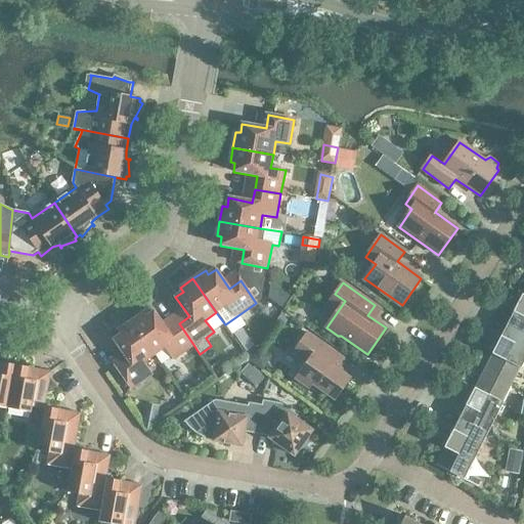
[(523,302),(512,326),(523,333),(523,302)]
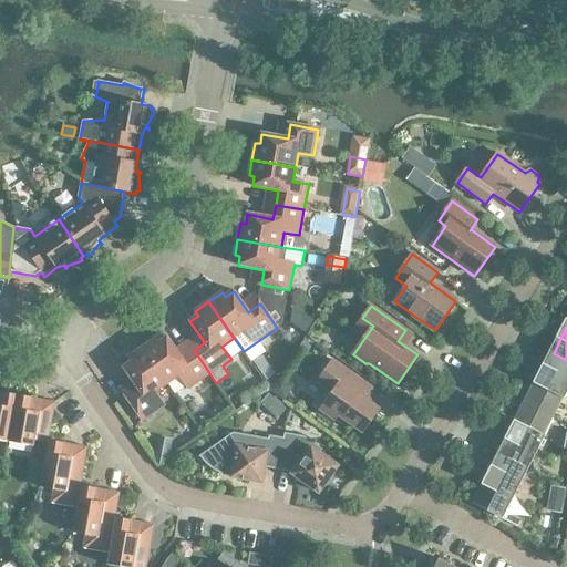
[(210,374),(194,350),(182,359),(167,337),(158,342),(156,338),(142,348),(167,384),(179,375),(188,389),(210,374)]
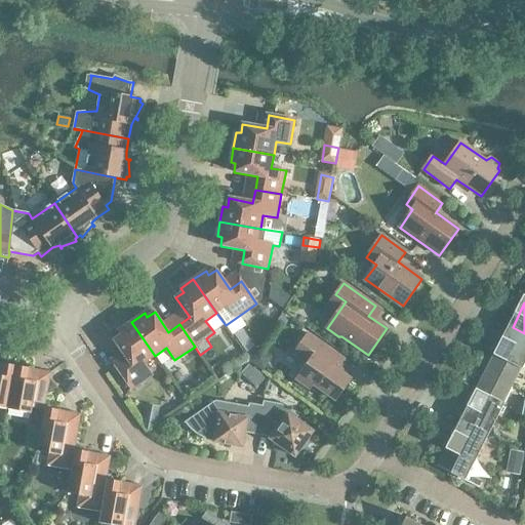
[(155,356),(131,322),(119,331),(122,335),(114,340),(123,353),(112,360),(117,368),(132,390),(153,375),(144,363),(155,356)]
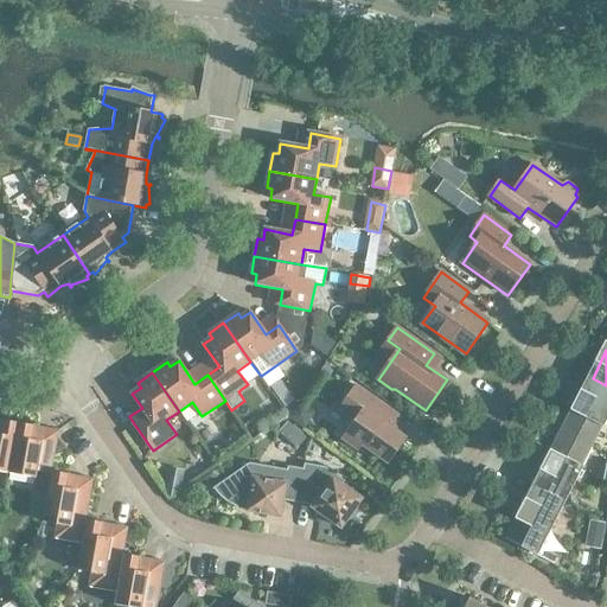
[(562,430),(593,446),(602,427),(604,427),(606,420),(606,385),(593,378),(581,401),(576,398),(570,410),(572,411),(562,430)]
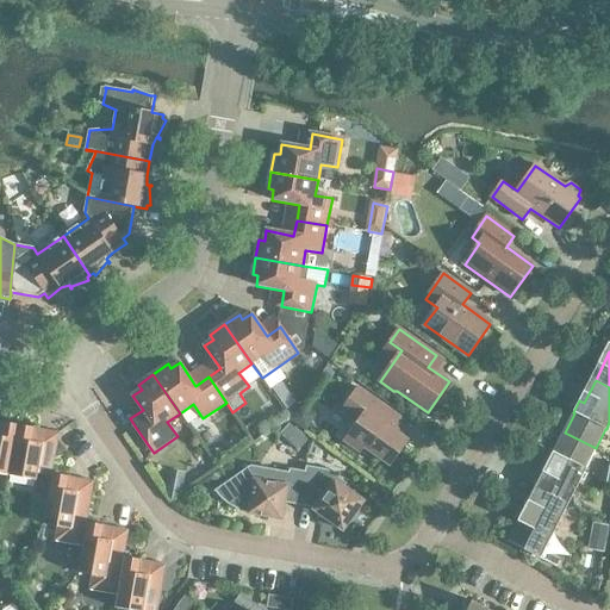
[(385,408),(358,387),(341,411),(358,423),(344,441),(361,452),(365,447),(390,466),(408,441),(377,418),(385,408)]
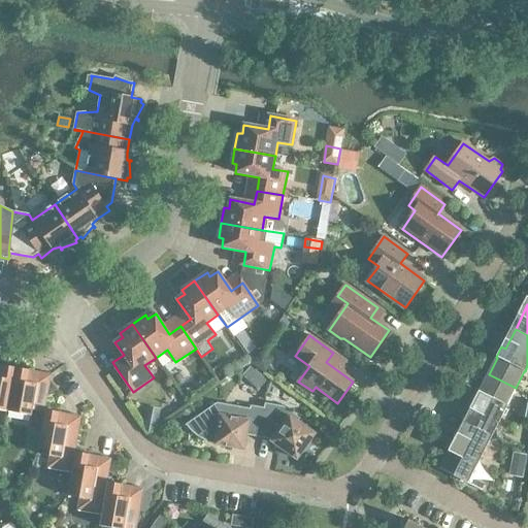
[(0,409),(8,411),(17,368),(2,365),(1,371),(0,371),(0,409)]
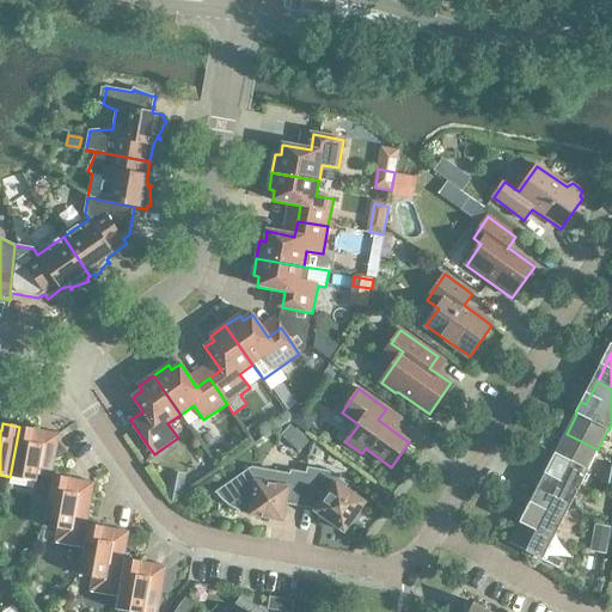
[(19,427),(10,477),(37,482),(38,476),(53,478),(53,476),(59,441),(35,436),(36,429),(19,427)]
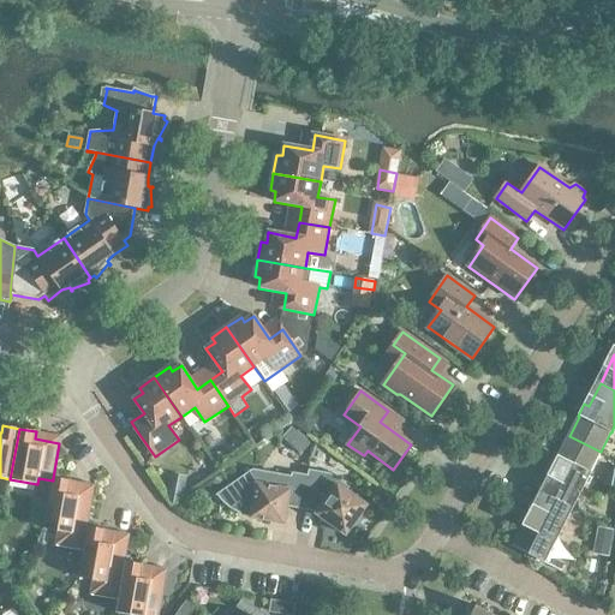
[(544,494),(573,508),(591,472),(590,472),(601,452),(569,436),(559,457),(557,455),(551,467),(556,470),(544,494)]
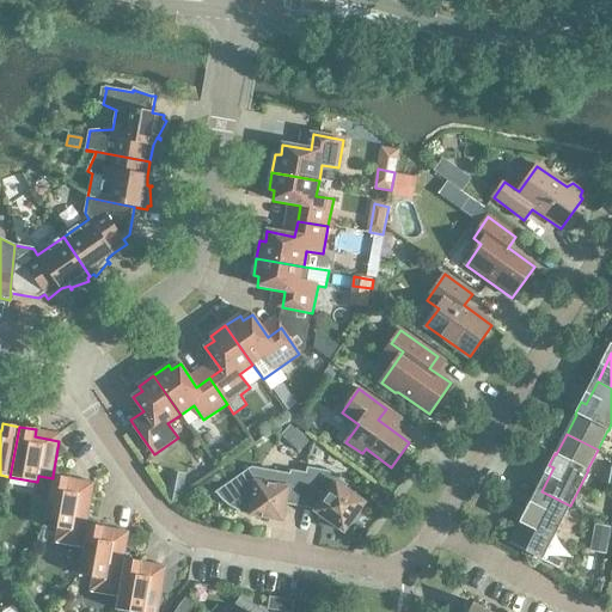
[(244,513),(249,514),(249,515),(283,521),(286,505),(301,507),(308,467),(307,467),(306,473),(291,471),(291,475),(252,467),(215,493),(215,494),(216,494),(219,496),(220,497),(224,501),(227,505),(228,506),(233,508),(240,512),(244,513)]
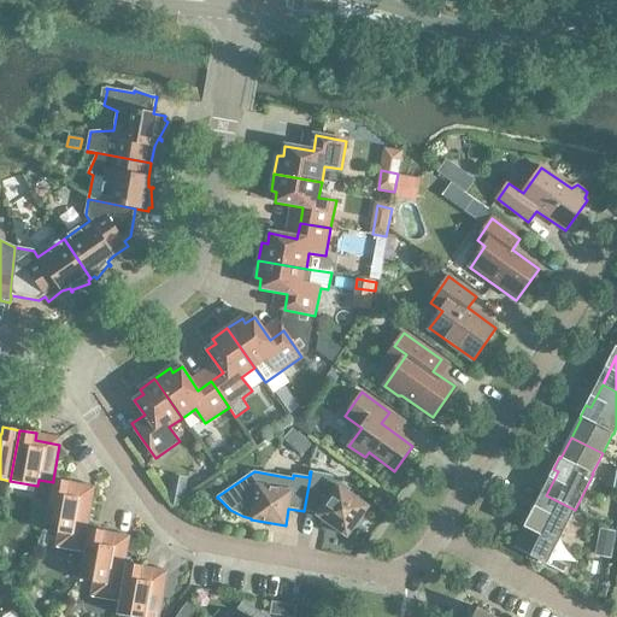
[(338,533),(341,533),(347,538),(369,507),(340,487),(344,485),(331,476),(311,471),(304,511),(318,515),(317,516),(323,521),(324,523),(325,524),(328,527),(329,528),(331,530),(335,532),(338,533)]
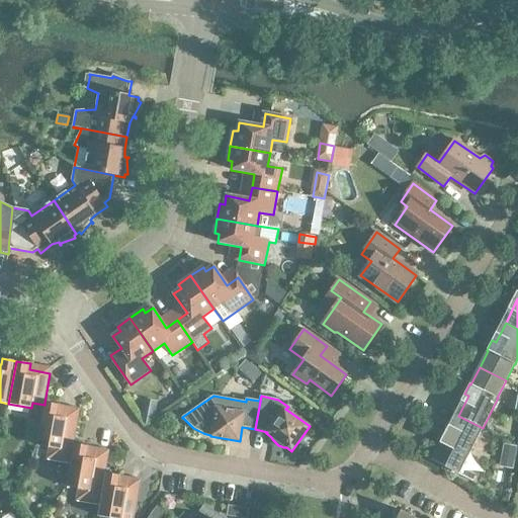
[(157,402),(144,400),(141,416),(146,424),(154,419),(157,402)]
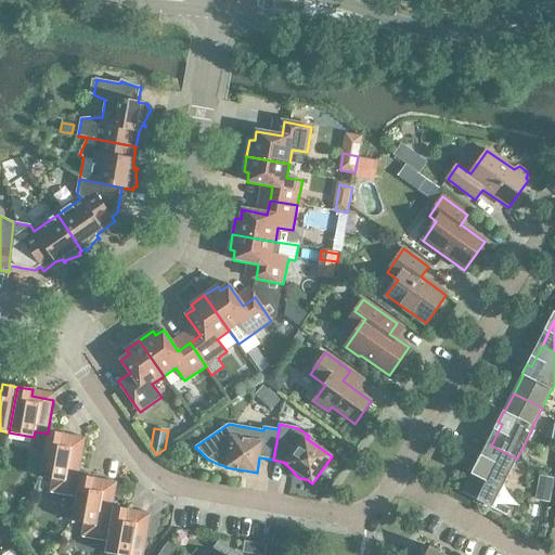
[(76,497),(79,476),(85,444),(63,440),(64,434),(48,431),(48,434),(40,477),(52,479),(50,492),(76,497)]
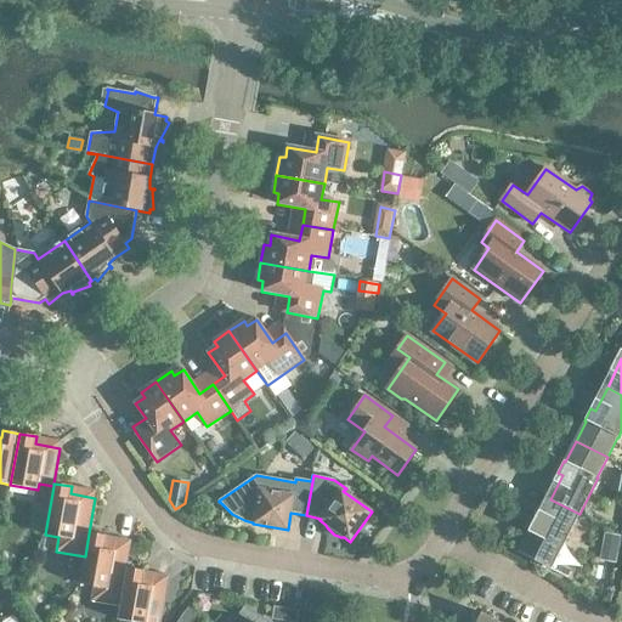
[(101,521),(114,522),(117,501),(103,498),(101,521)]
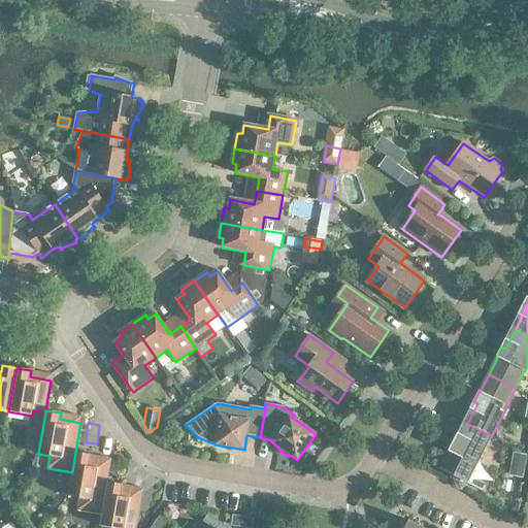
[(492,436),(467,424),(457,443),(453,441),(448,452),(449,452),(440,469),(468,484),(492,436)]
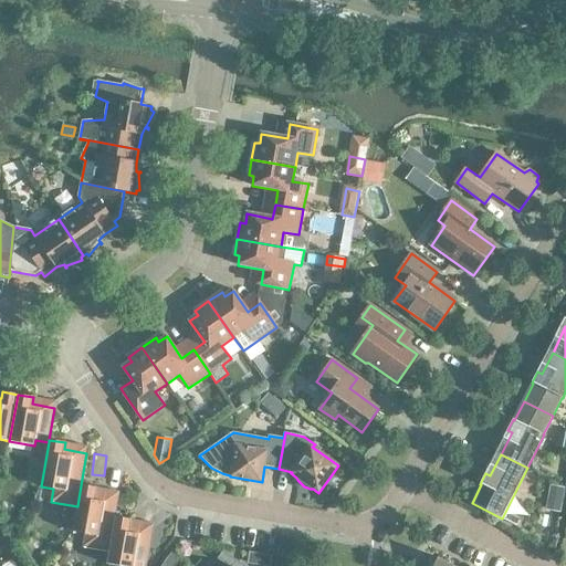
[(81,485),(77,506),(73,532),(85,534),(83,547),(109,552),(115,517),(118,499),(96,494),(97,488),(81,485)]
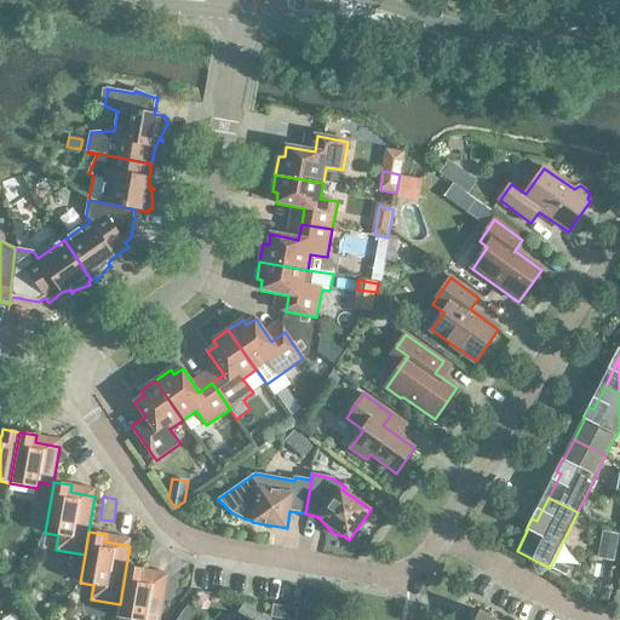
[(126,567),(120,604),(118,618),(130,619),(160,619),(167,581),(143,577),(144,569),(126,567)]
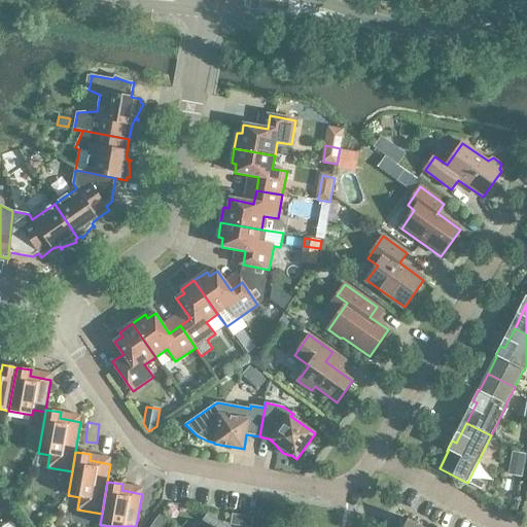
[(211,526),(227,526),(208,514),(203,521),(211,526)]
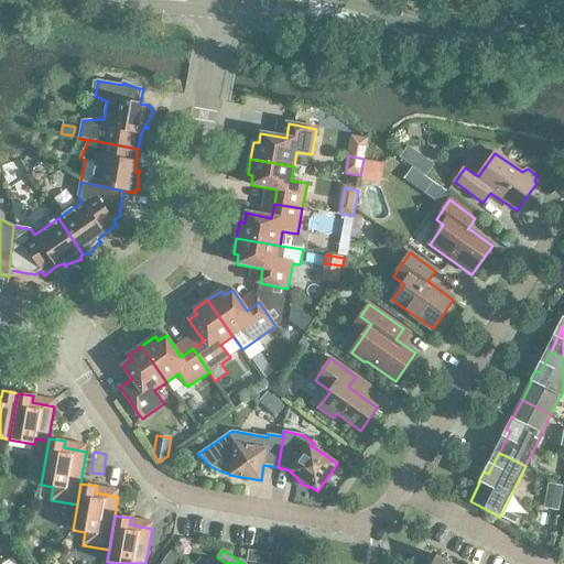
[(268,563),(270,554),(248,551),(247,562),(261,563),(268,563)]
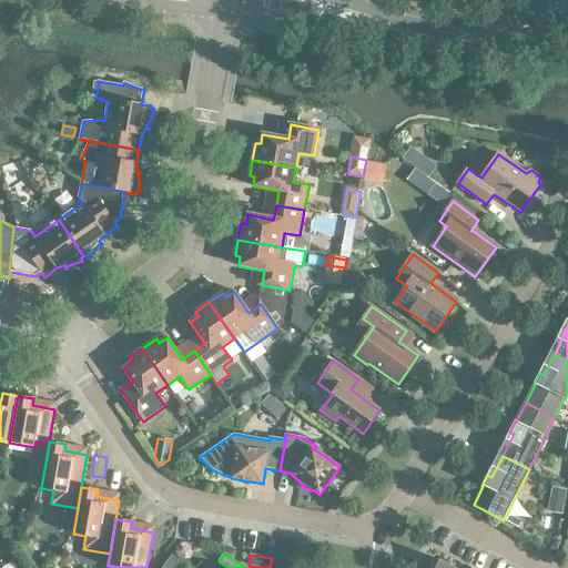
[(176,567),(180,563),(171,556),(165,565),(162,567),(176,567)]
